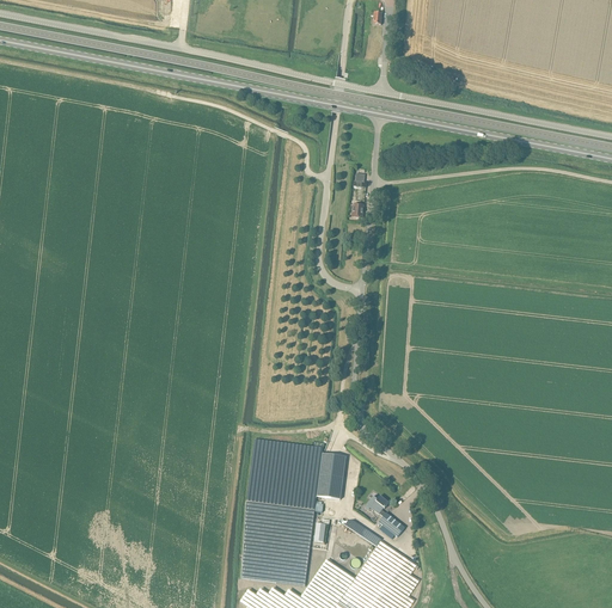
[(362,216),(363,203),(353,202),(352,215),(362,216)]
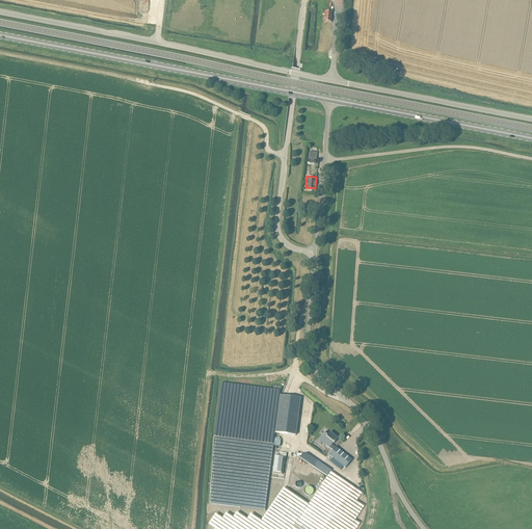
[(295,432),(300,396),(285,394),(281,393),(280,393),(281,388),(220,380),(213,434),(209,501),(260,508),(264,508),(273,443),(274,434),(275,430),(295,432)]
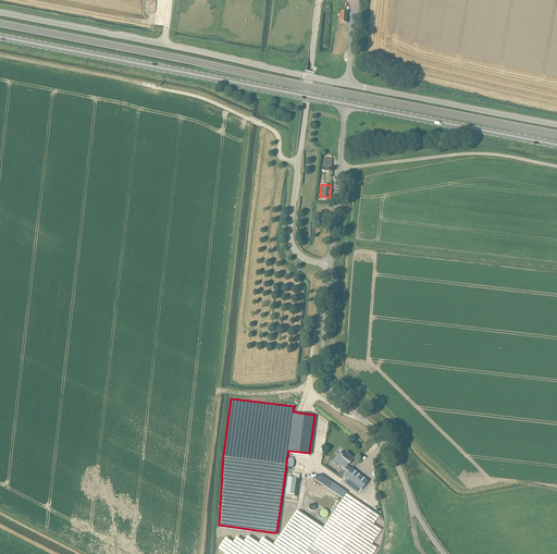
[(339,451),(333,458),(345,467),(345,466),(348,469),(344,475),(361,488),(368,479),(351,465),(350,466),(347,463),(349,462),(354,456),(345,450),(343,453),(339,451)]
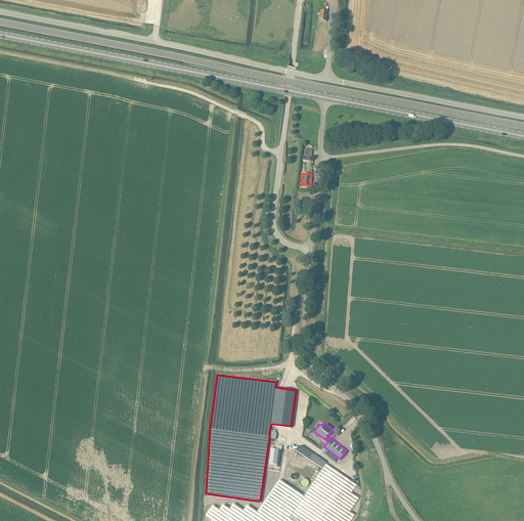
[(276,463),(278,447),(270,446),(268,462),(276,463)]
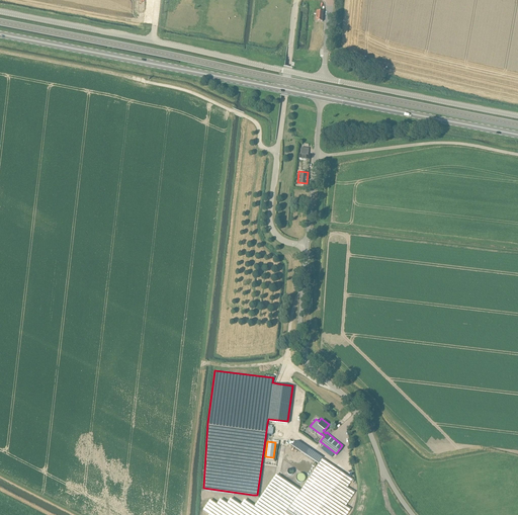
[(345,514),(351,507),(346,503),(355,490),(348,485),(353,477),(323,456),(318,462),(282,514),(345,514)]
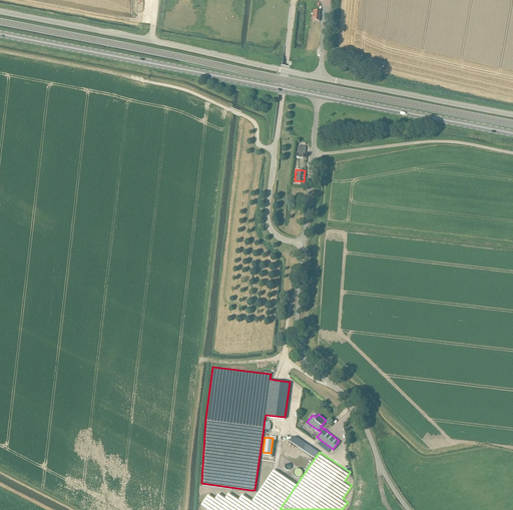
[(205,488),(202,509),(278,509),(299,480),(272,463),(254,497),(246,492),(205,488)]
